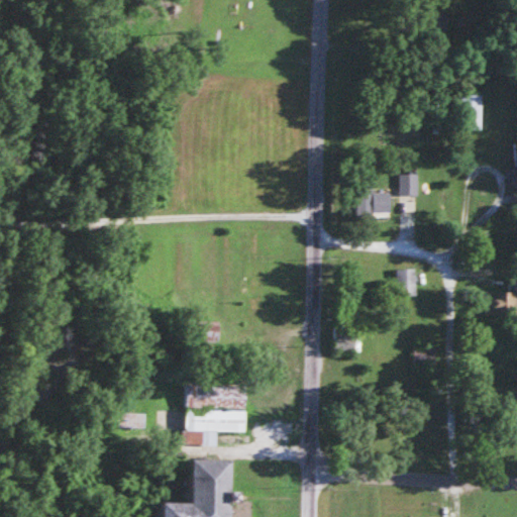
[(459,129),(480,129),(480,94),(459,94),(459,129)]
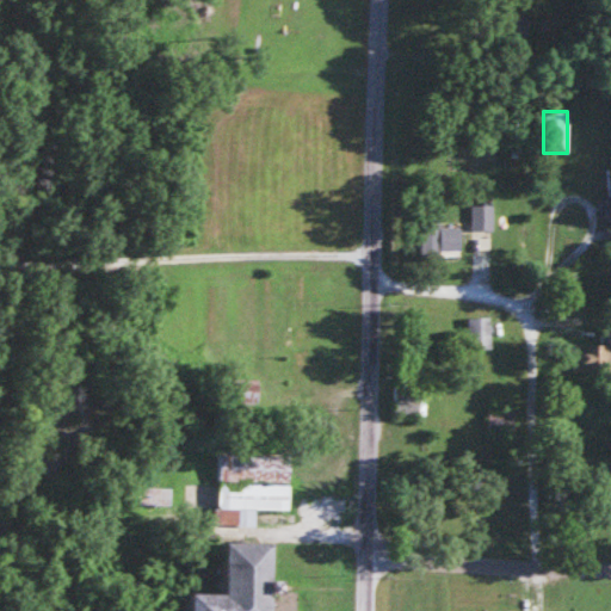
[(599,197),(600,218),(610,217),(610,168),(605,170),(608,196),(599,197)]
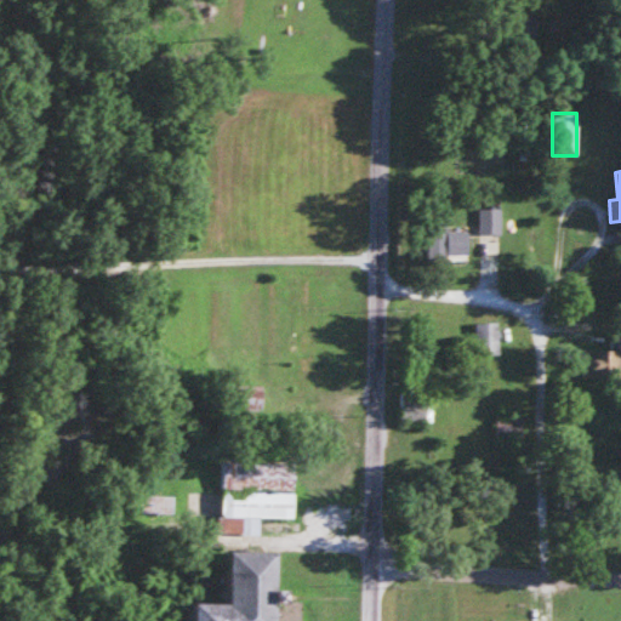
[(479,233),(500,233),(500,210),(479,210),(479,233)]
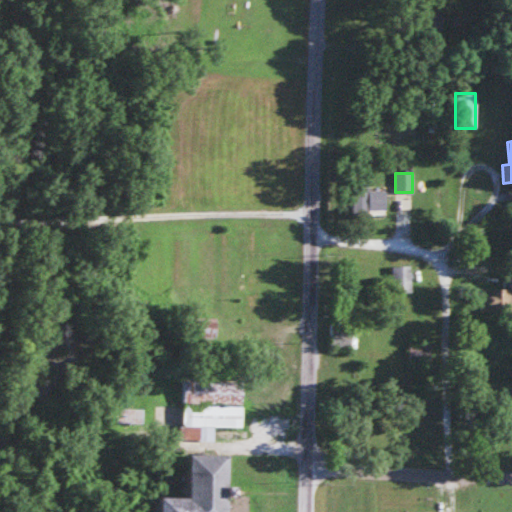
[(368,190),(368,180),(351,180),(351,212),(385,212),(385,190),(368,190)]
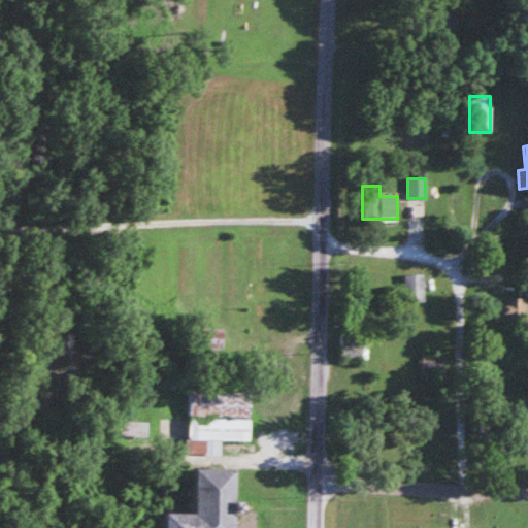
[(527,272),(522,272),(522,297),(494,297),(494,322),(527,322),(527,272)]
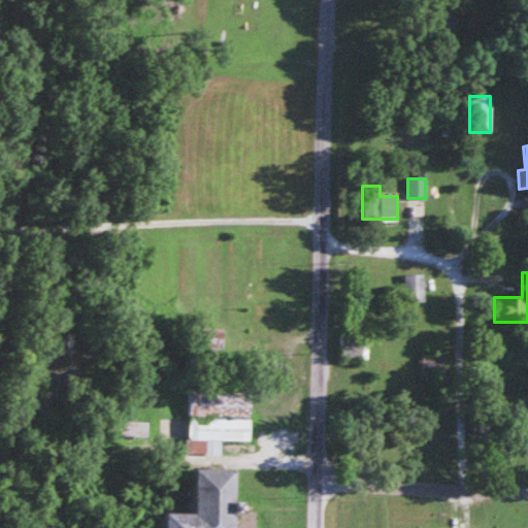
[(404,275),(405,302),(424,301),(424,274),(404,275)]
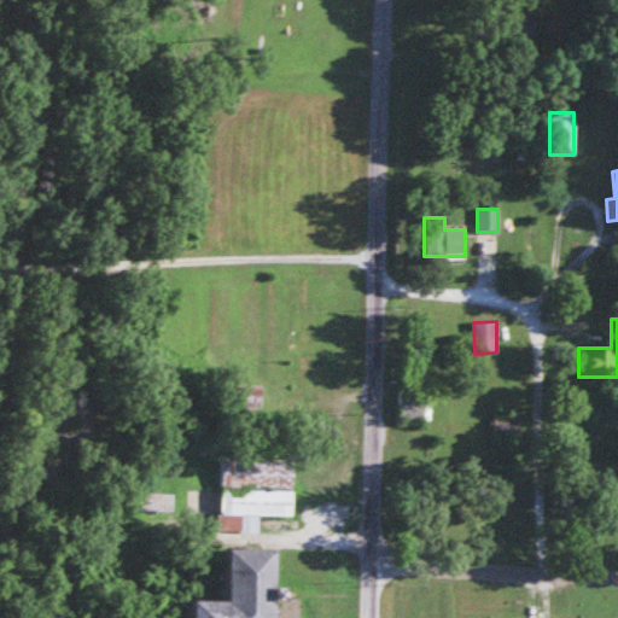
[(398,419),(430,420),(430,397),(398,396),(398,419)]
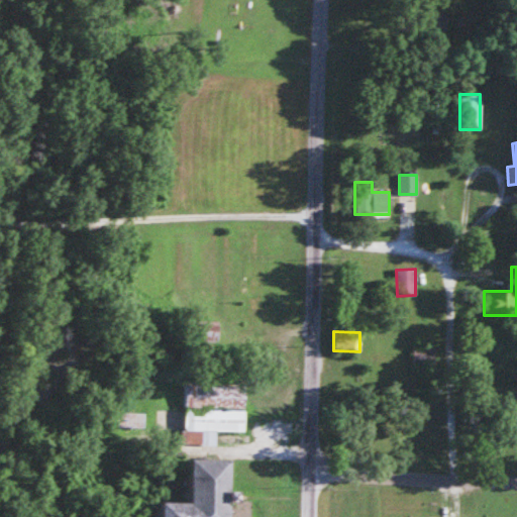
[(412,341),(412,368),(433,368),(433,341),(412,341)]
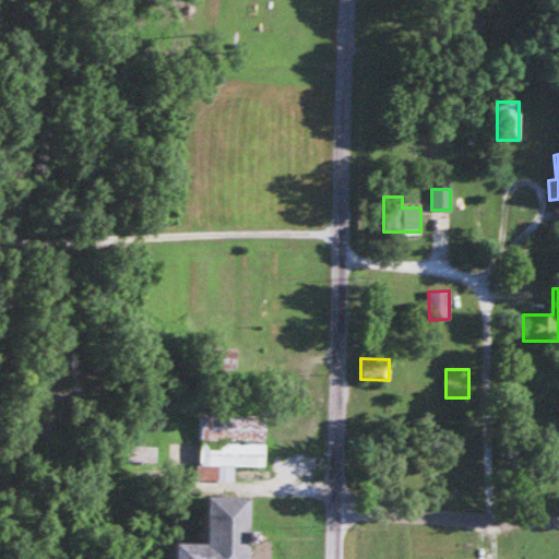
[(198,482),(233,483),(233,465),(264,465),(264,416),(199,415),(198,482)]
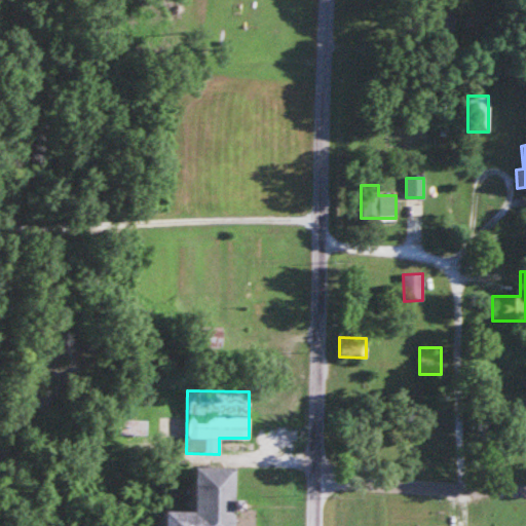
[(145,419),(116,419),(116,435),(145,435),(145,419)]
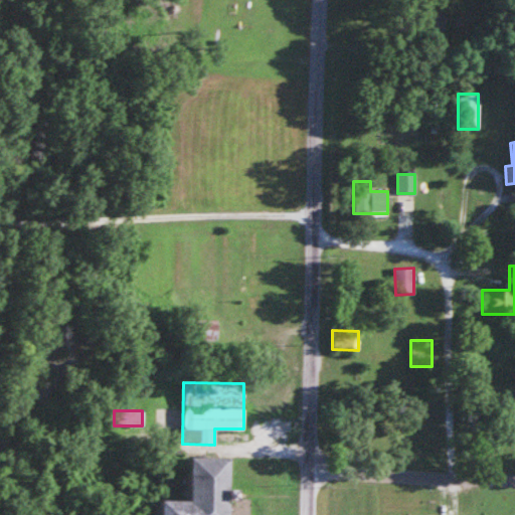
[(227,457),(188,457),(187,500),(158,500),(158,514),(247,514),(248,497),(227,497),(227,457)]
